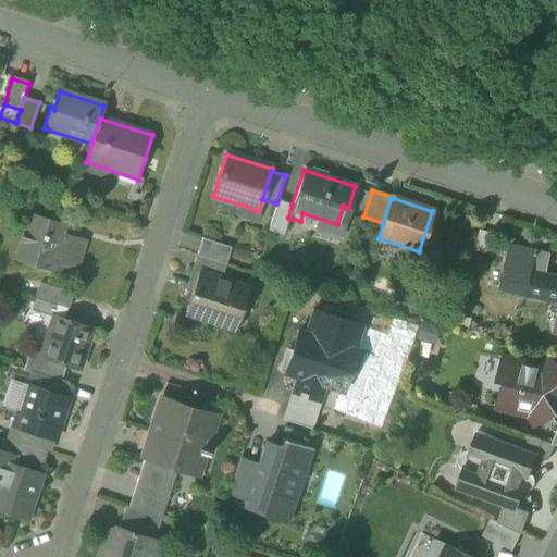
[(292,205),(277,200),(276,203),(268,231),(283,236),(289,218),(288,218),(292,205)]
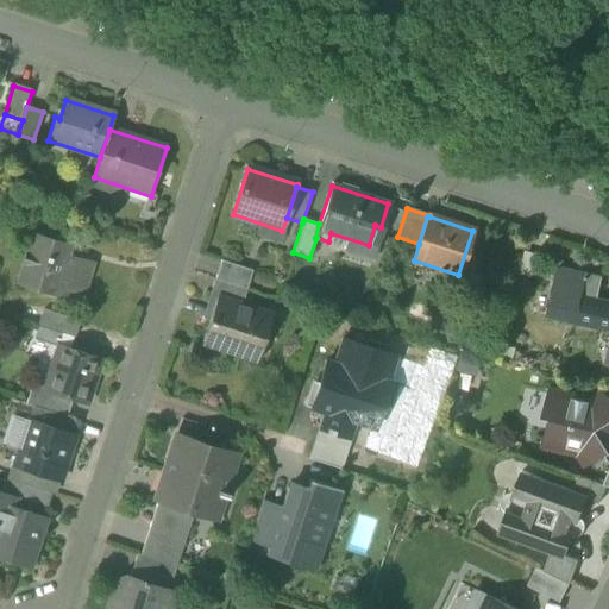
[(20,281),(81,301),(93,264),(64,256),(68,245),(35,234),(20,281)]
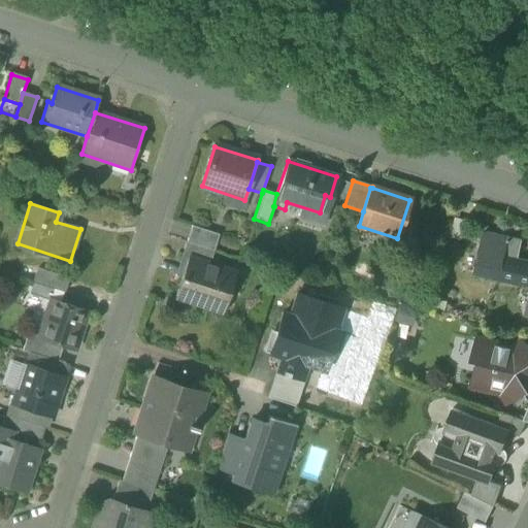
[(192,226),(187,241),(215,251),(220,235),(192,226)]
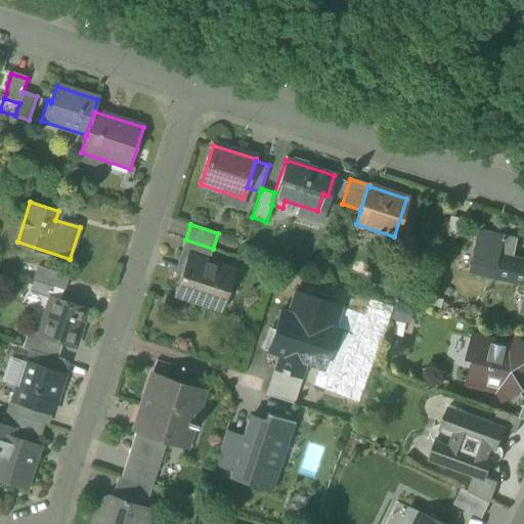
[(471,273),(494,278),(499,255),(514,258),(518,239),(480,231),(471,273)]
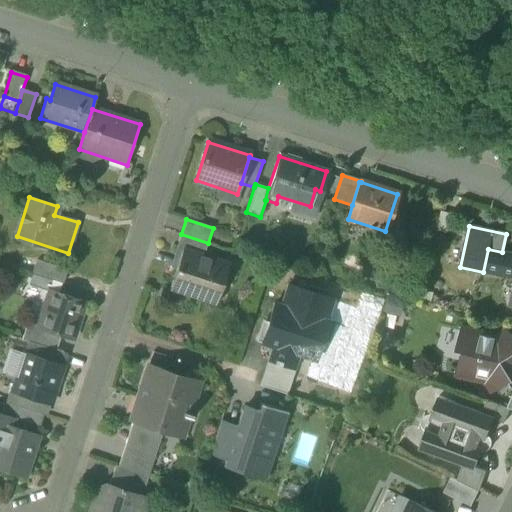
[(183,250),(204,256),(208,243),(181,234),(177,249),(183,251),(183,250)]
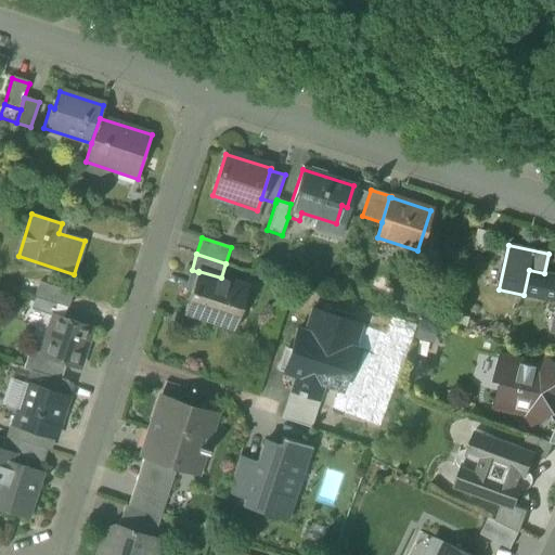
[(551,275),(544,273),(529,270),(524,295),(526,296),(526,295),(554,301),(554,276),(551,276),(551,275)]
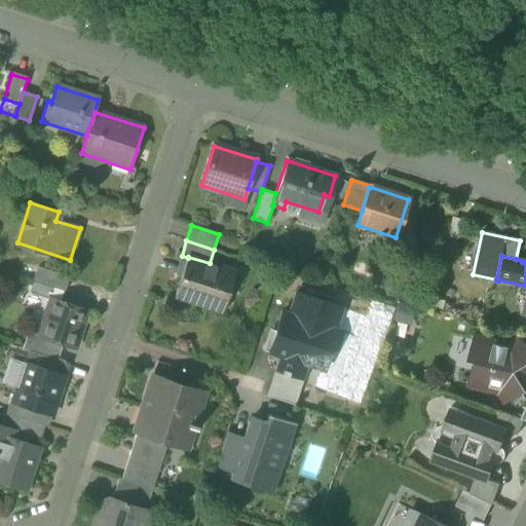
[(176,296),(218,309),(224,291),(229,293),(235,272),(210,263),(188,257),(188,258),(176,296)]
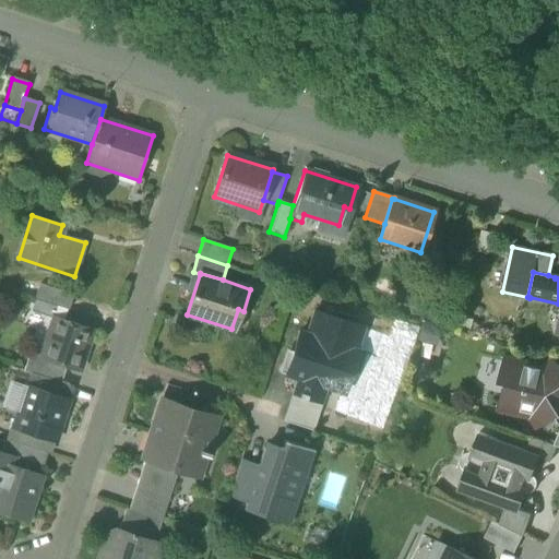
[(39,285),(35,299),(58,306),(69,310),(73,296),(39,285)]
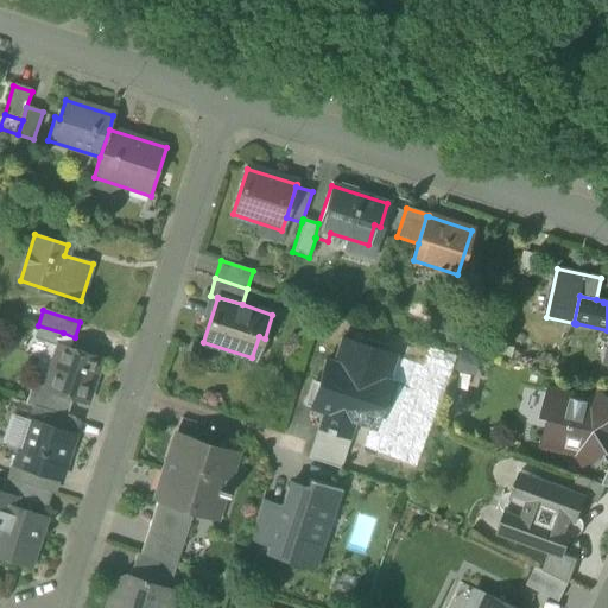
[(58,347),(63,333),(38,325),(33,339),(58,347)]
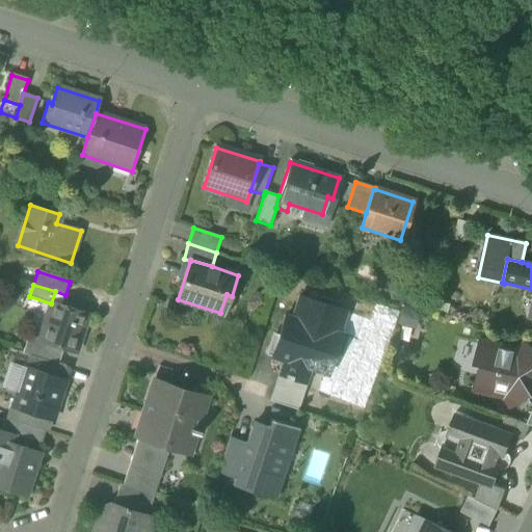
[(280,373),(306,381),(316,351),(334,356),(342,333),(339,331),(346,310),(299,295),(292,317),(285,314),(271,356),(283,361),(280,373)]
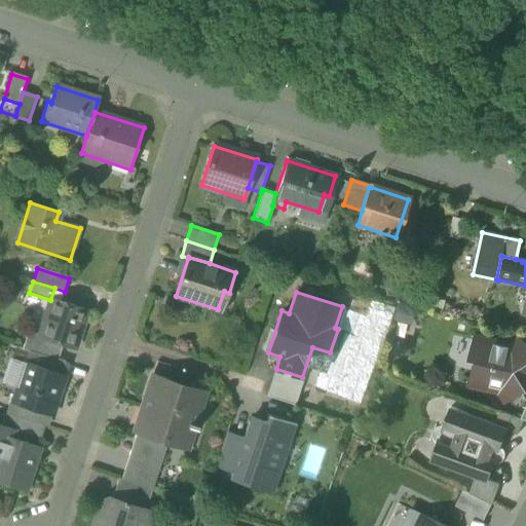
[(62,343),(74,347),(85,311),(50,300),(39,335),(39,336),(62,343)]
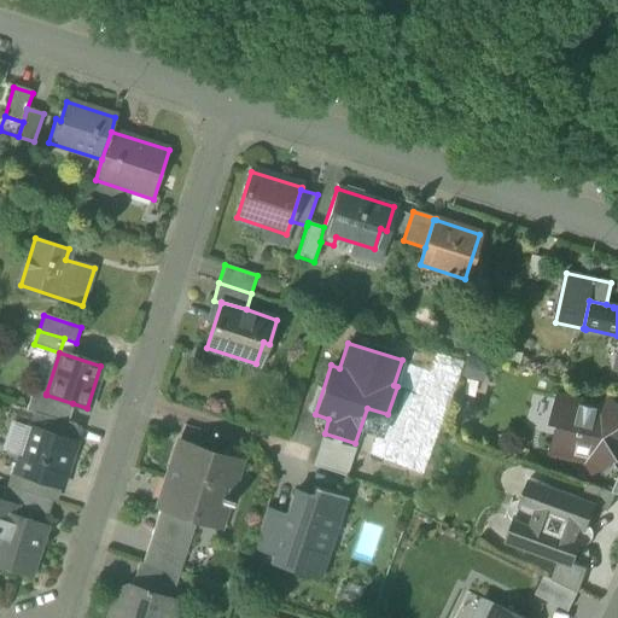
[(462,357),(459,374),(477,378),(481,361),(462,357)]
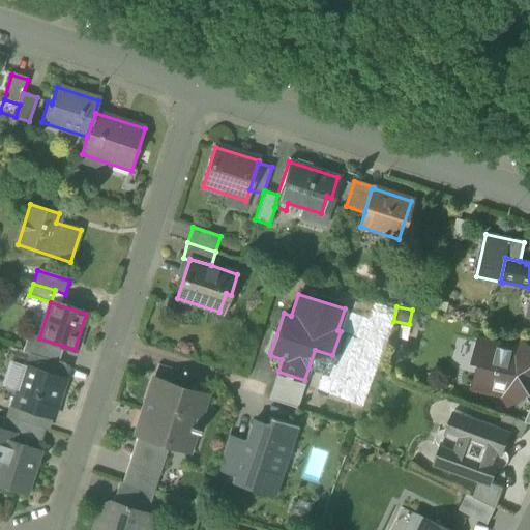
[(22,351),(29,353),(57,362),(62,346),(39,339),(39,337),(27,334),(22,351)]
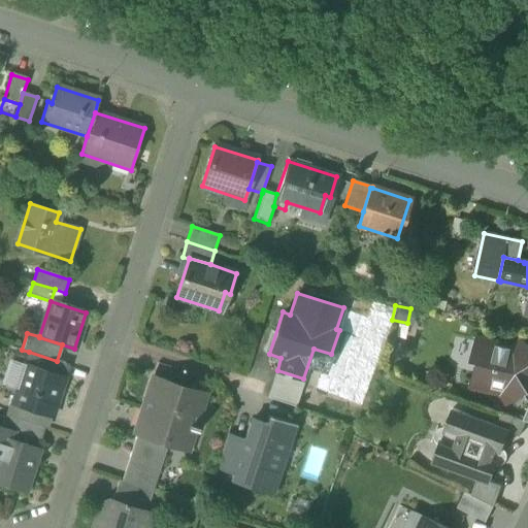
[(498,385),(510,404),(526,395),(527,397),(527,347),(525,342),(509,352),(507,348),(475,340),(470,362),(476,363),(471,385),(490,390),(498,385)]
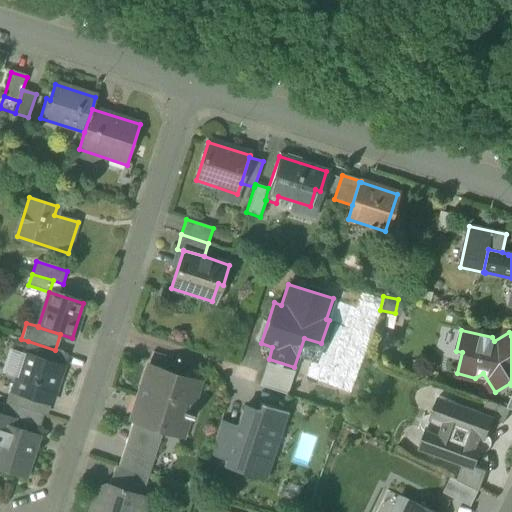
[(63,353),(55,350),(28,341),(26,347),(24,353),(59,364),(63,353)]
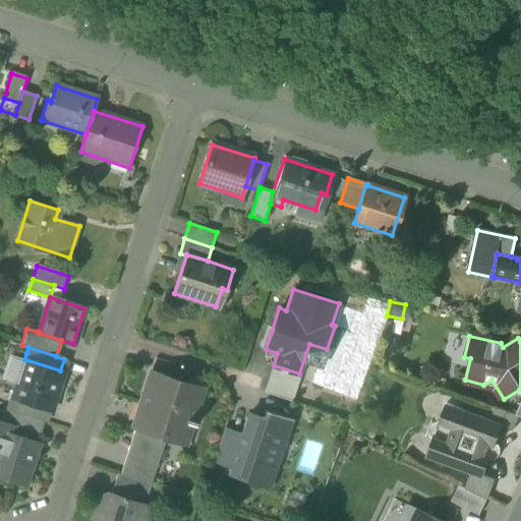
[(60,370),(24,359),(23,359),(12,394),(11,399),(48,410),(51,411),(64,371),(60,370)]
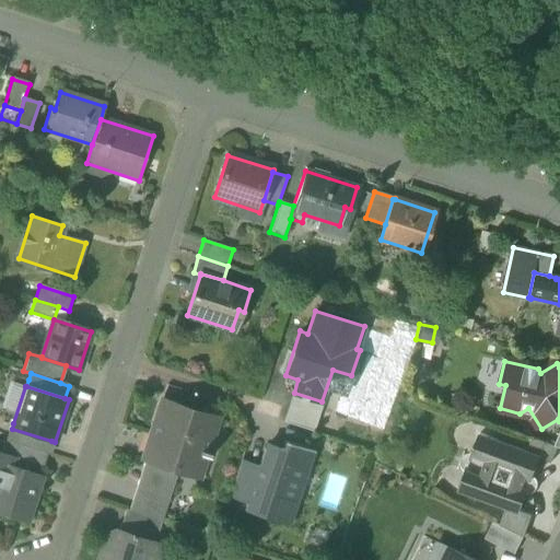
[(284,422),(313,431),(322,401),(294,393),(284,422)]
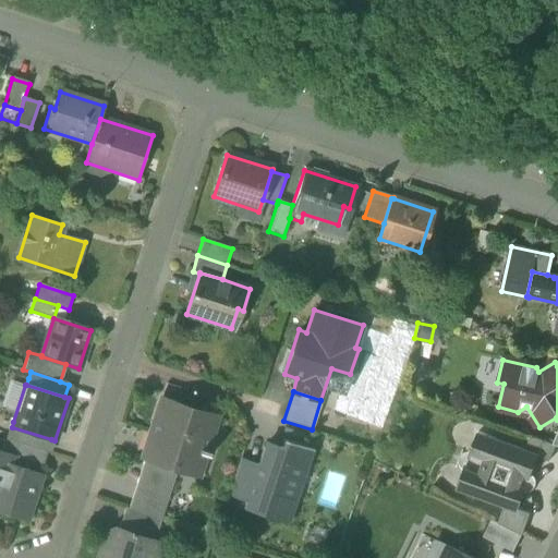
[(153,435),(145,457),(178,466),(194,472),(199,455),(202,456),(203,453),(210,457),(211,452),(205,450),(216,416),(161,399),(149,435),(153,435)]
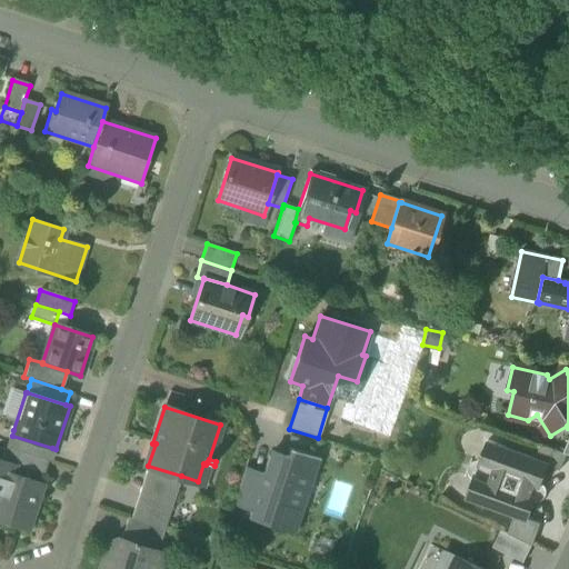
[(9,435),(6,448),(1,460),(19,466),(18,467),(43,476),(48,461),(52,448),(12,436),(9,435)]
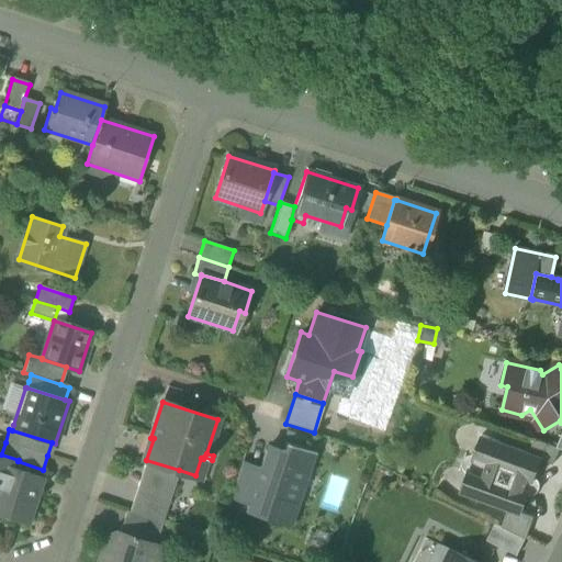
[(507,510),(520,515),(520,514),(541,461),(541,459),(529,454),(481,437),(460,493),(507,510)]
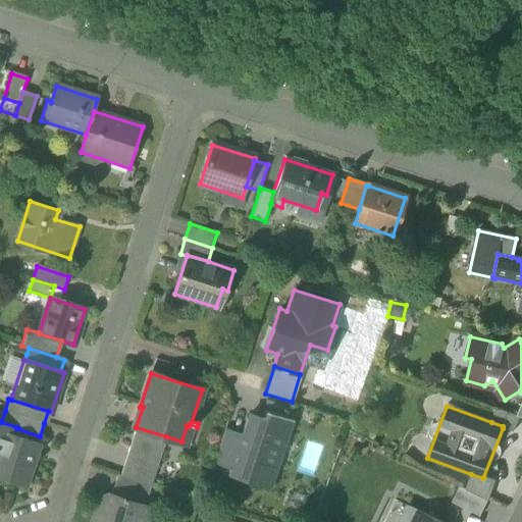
[(514,432),(520,418),(517,416),(497,409),(491,422),(503,426),(503,428),(514,432)]
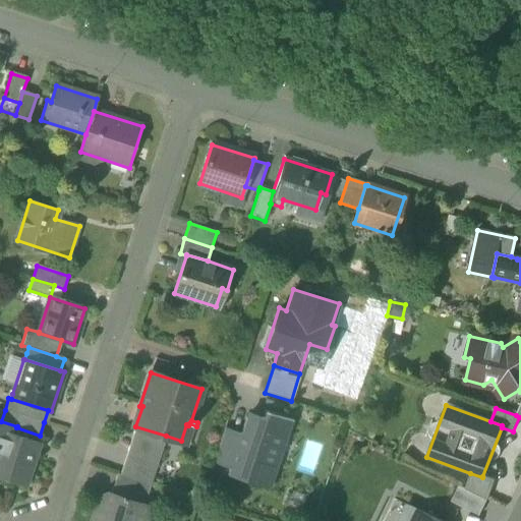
[(288,436),(293,419),(265,410),(261,422),(245,417),(240,433),(229,468),(227,474),(270,488),(278,464),(272,462),(281,432),(288,436)]
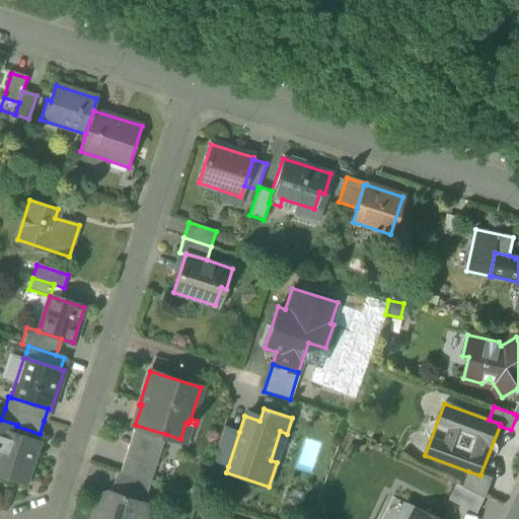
[(0,476),(27,486),(39,453),(10,444),(14,433),(16,426),(17,425),(1,420),(0,419),(0,476)]
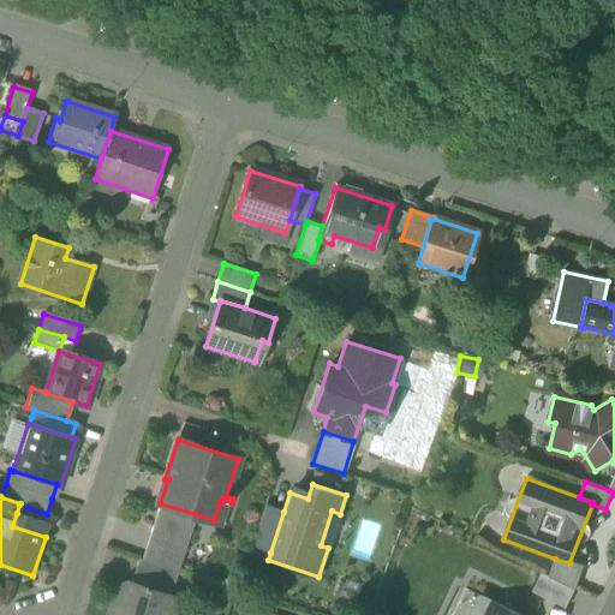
[(186,543),(196,514),(160,503),(150,532),(186,543)]
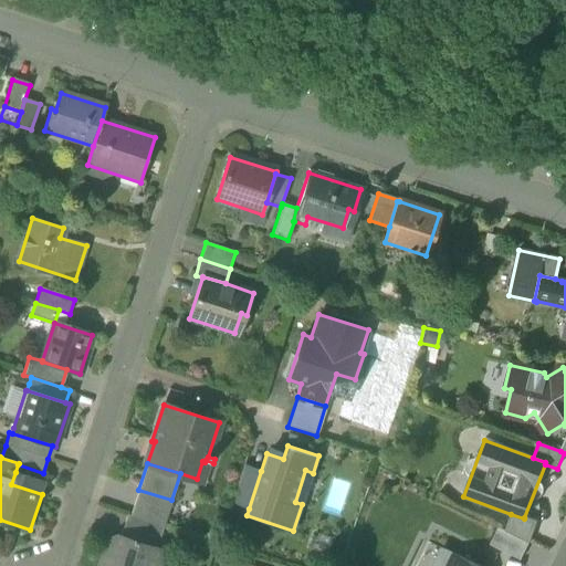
[(231,503),(249,509),(261,471),(244,464),(231,503)]
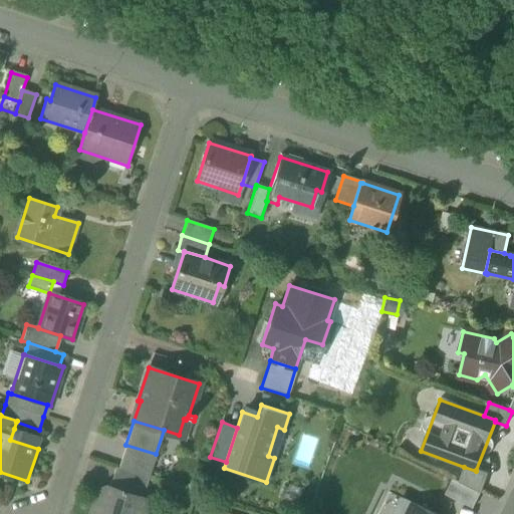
[(10,440),(38,449),(42,438),(14,429),(10,440)]
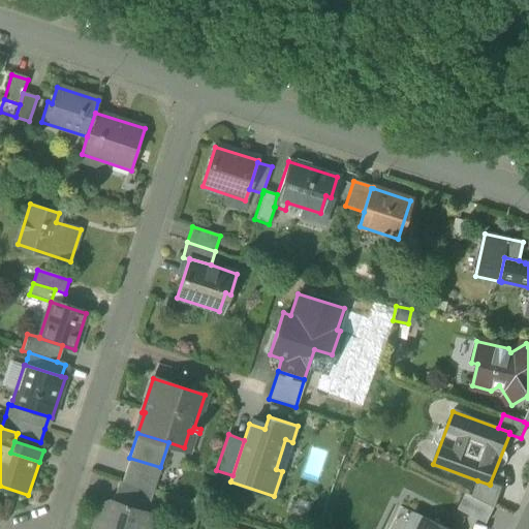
[(129,458),(122,481),(153,492),(160,467),(129,458)]
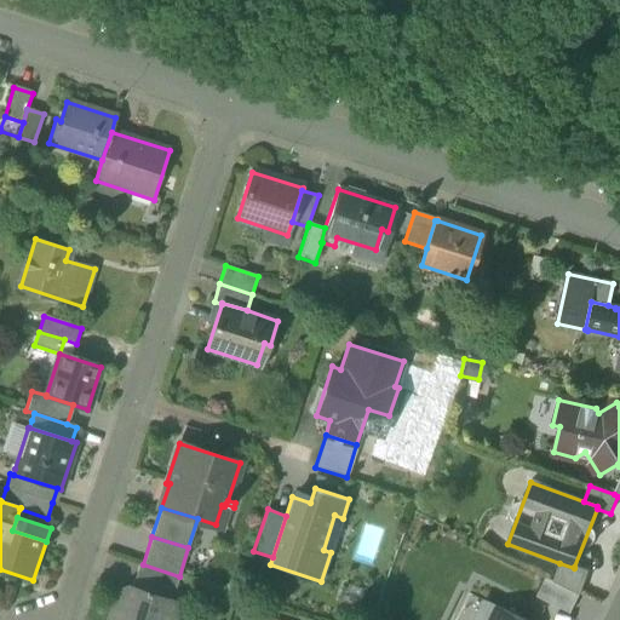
[(171,602),(179,577),(143,564),(139,563),(131,589),(171,602)]
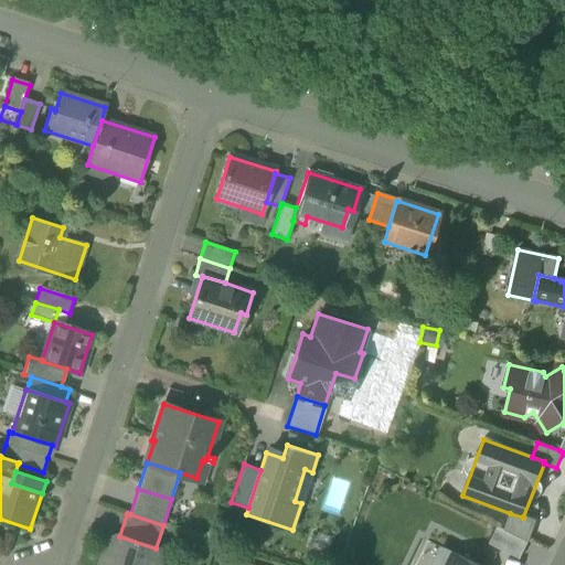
[(510,513),(504,531),(529,543),(536,521),(523,516),(523,518),(510,513)]
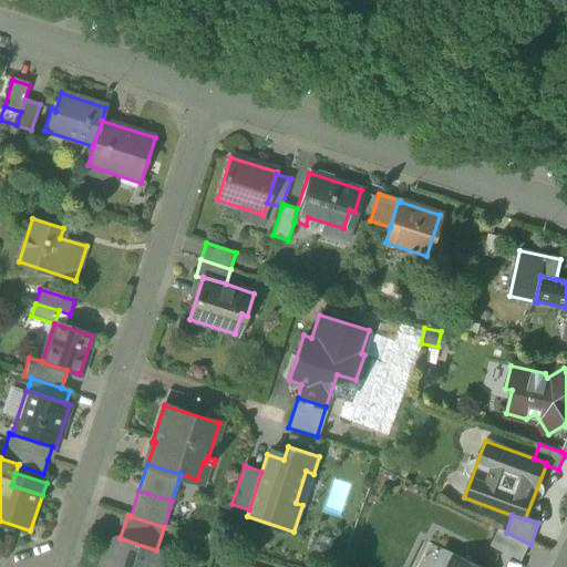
[(522,560),(531,545),(506,533),(498,529),(491,545),(522,560)]
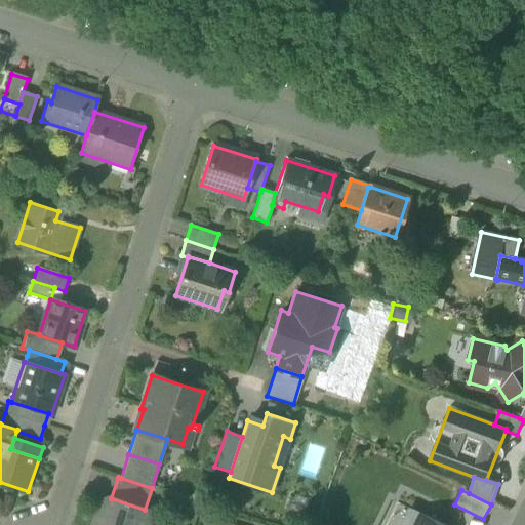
[(93,524),(146,524),(151,511),(145,510),(111,498),(105,501),(109,508),(101,512),(98,511),(93,524)]
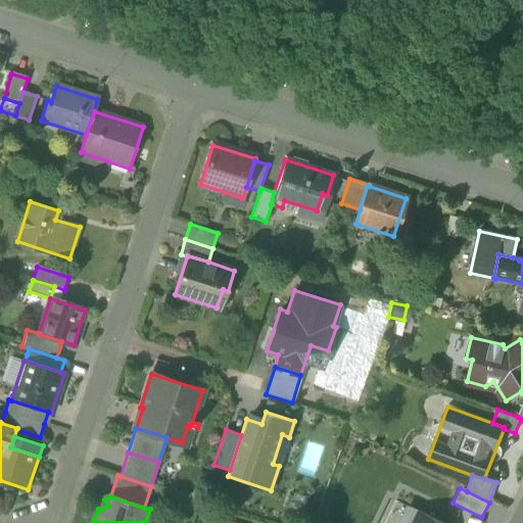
[(416,522),(421,513),(408,507),(399,522),(416,522)]
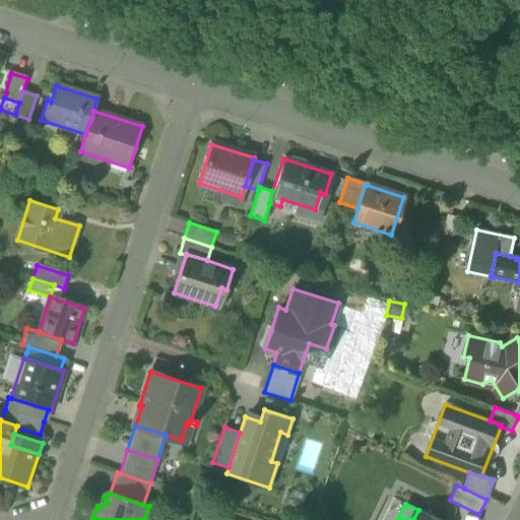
[(439,519),(418,510),(413,519),(439,519)]
